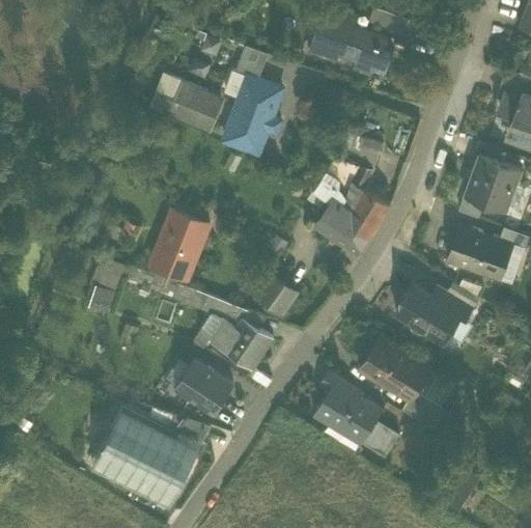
[(530,33),(530,4),(528,3),(519,29),(530,33)]
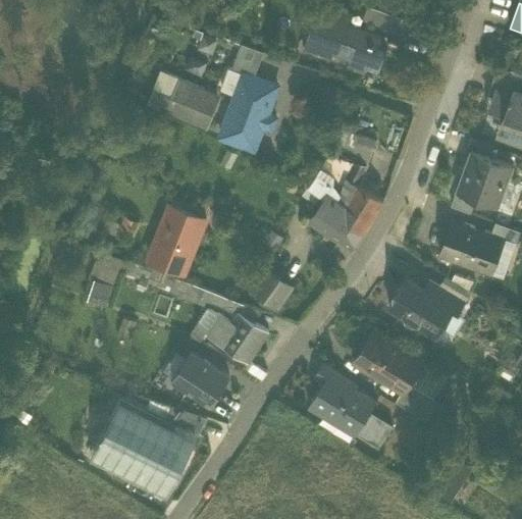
[(365,19),(398,32),(402,18),(369,7),(365,19)]
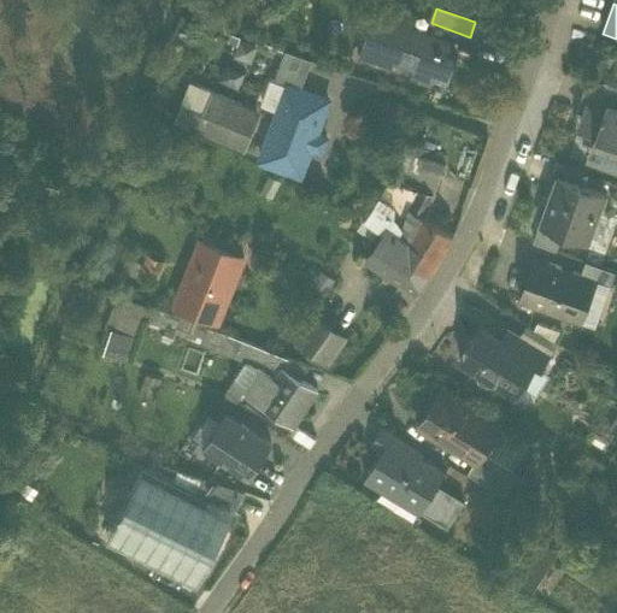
[(412,81),(432,88),(434,81),(448,87),(458,59),(447,56),(452,42),(415,28),(418,18),(397,10),(388,34),(371,28),(359,58),(392,70),(394,64),(404,68),(409,57),(419,60),(412,81)]
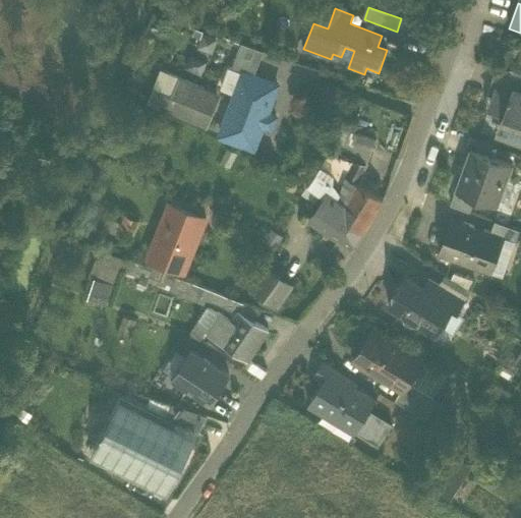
[(243,47),(239,56),(259,64),(265,54),(243,47)]
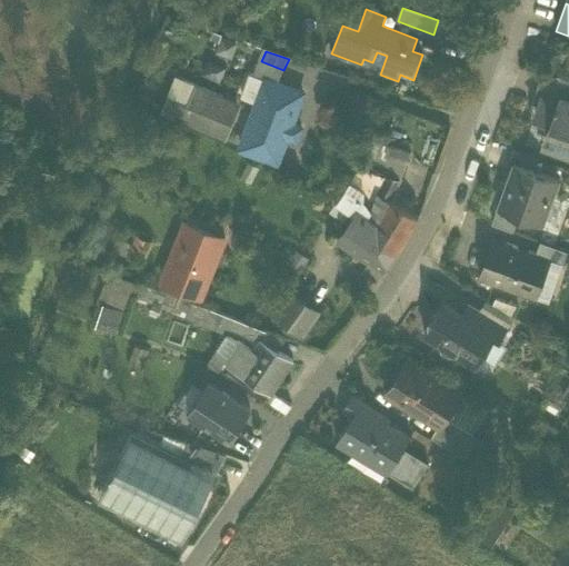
[(278,86),(283,70),(261,61),(253,78),(266,83),(266,81),(278,86)]
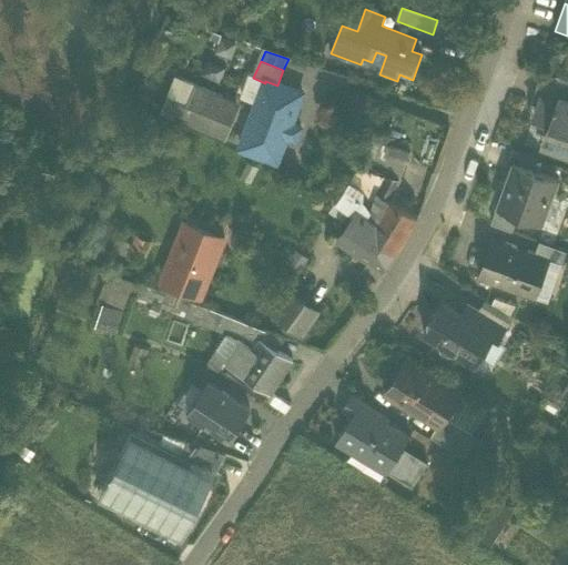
[(530,106),(543,110),(546,102),(557,107),(560,99),(567,101),(567,87),(540,78),(530,106)]
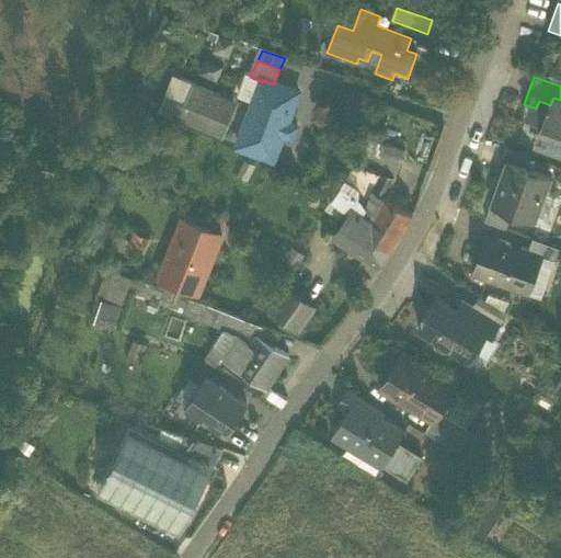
[(238,148),(275,161),(284,137),(293,139),(297,128),(288,125),(299,93),(274,84),(262,80),(262,82),(258,94),(254,103),(238,148)]
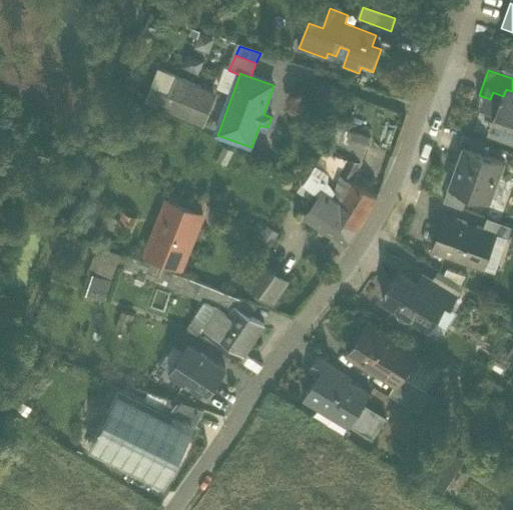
[(171,75),(163,92),(169,95),(177,77),(171,75)]
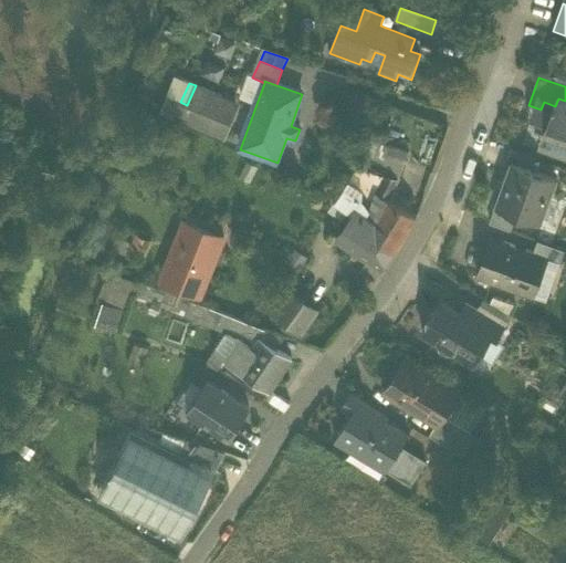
[(173,118),(223,141),(238,110),(220,102),(222,97),(196,85),(187,105),(180,102),(173,118)]
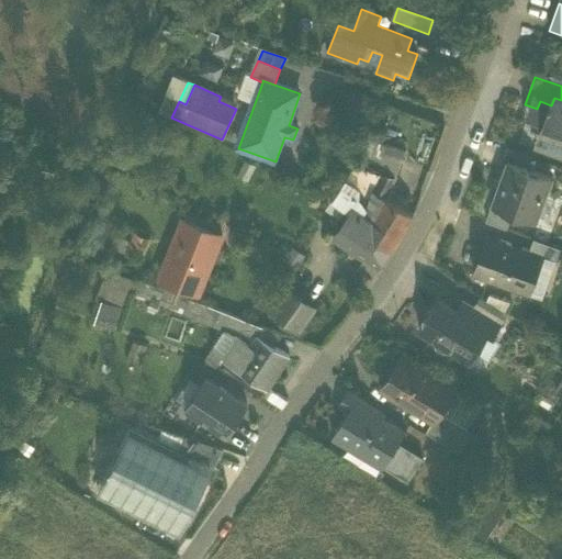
[(245,101),(255,103),(258,94),(248,91),(245,101)]
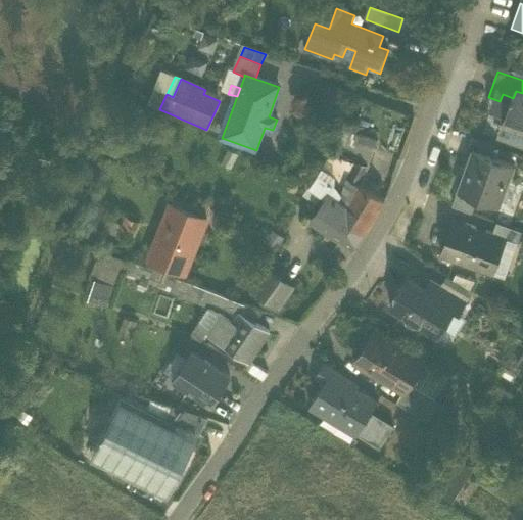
[(203,94),(220,101),(221,97),(205,90),(203,94)]
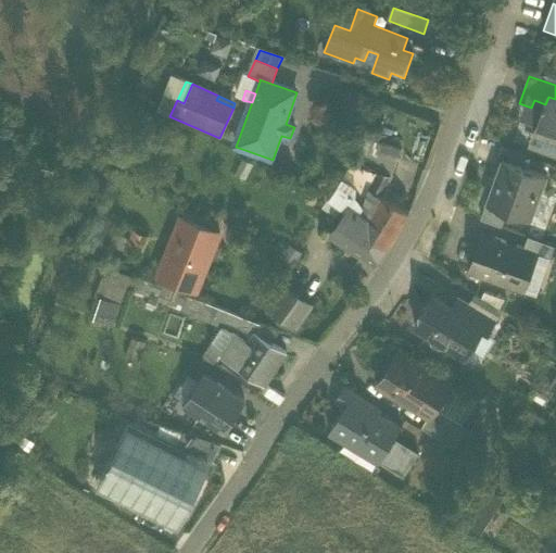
[(555,99),(548,97),(545,104),(534,100),(531,108),(527,120),(538,124),(534,133),(555,140),(552,151),(555,152),(555,99)]
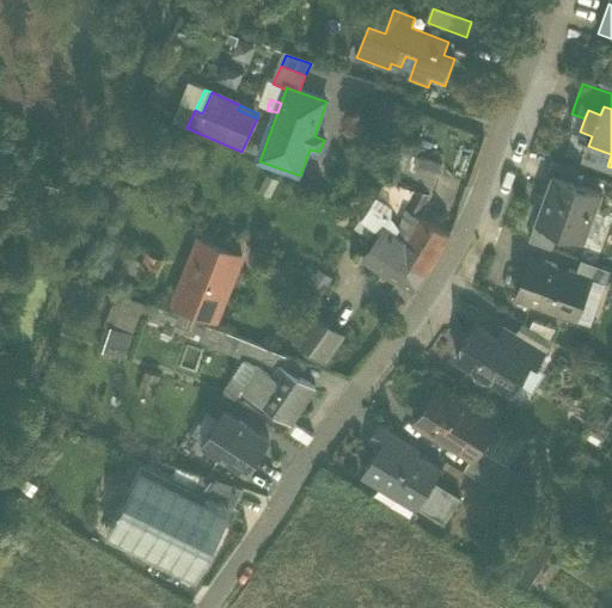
[(417,189),(430,196),(439,177),(420,170),(422,163),(411,159),(402,183),(417,189)]
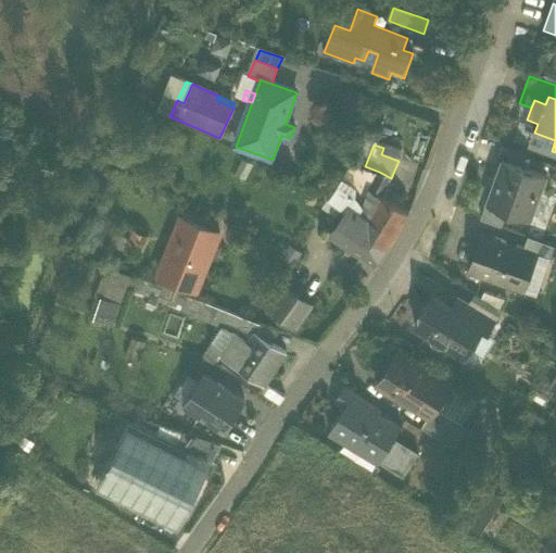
[(503,161),(523,168),(528,156),(502,147),(497,161),(503,163),(503,161)]
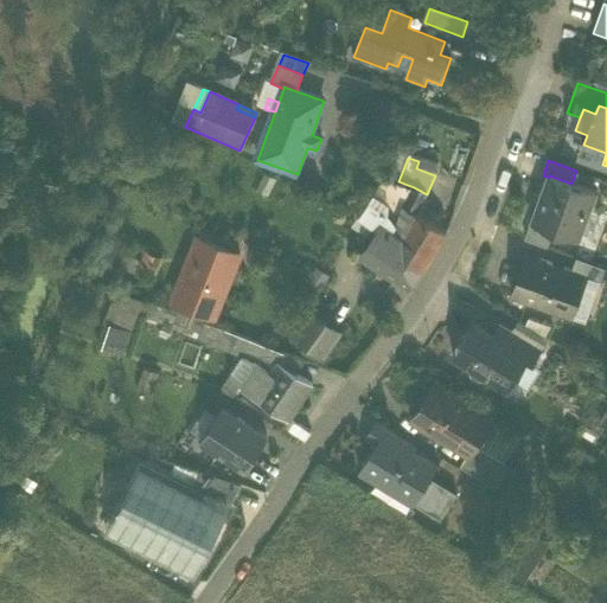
[(438,170),(419,161),(416,168),(435,175),(438,170)]
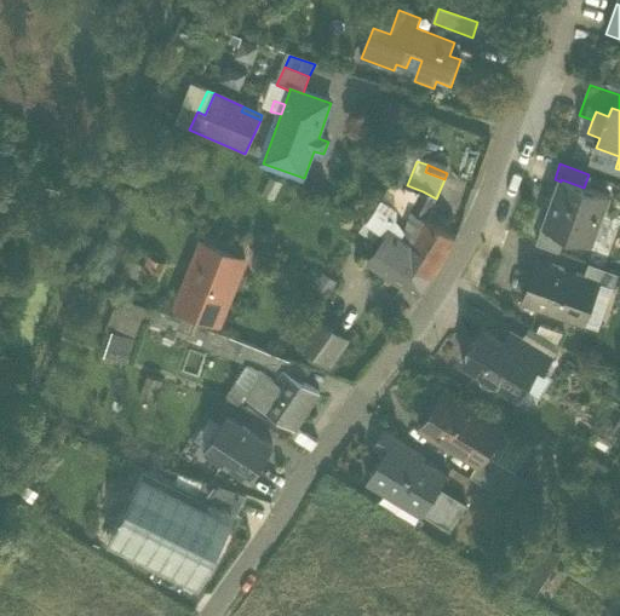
[(566,235),(585,242),(593,218),(597,219),(598,217),(602,218),(609,196),(584,188),(561,179),(561,182),(551,206),(556,207),(549,226),(544,225),(544,228),(566,235)]
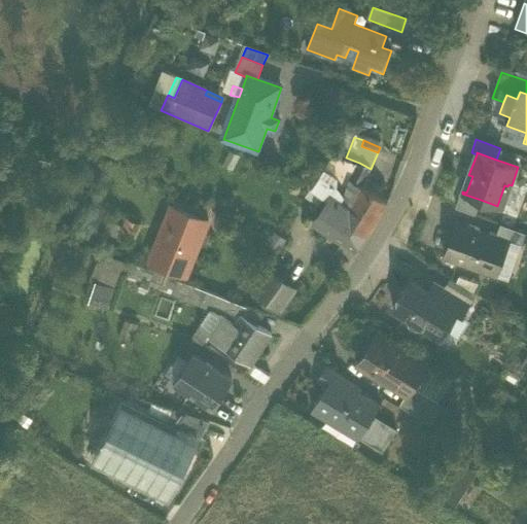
[(338,175),(350,181),(359,163),(346,158),(340,172),(338,175)]
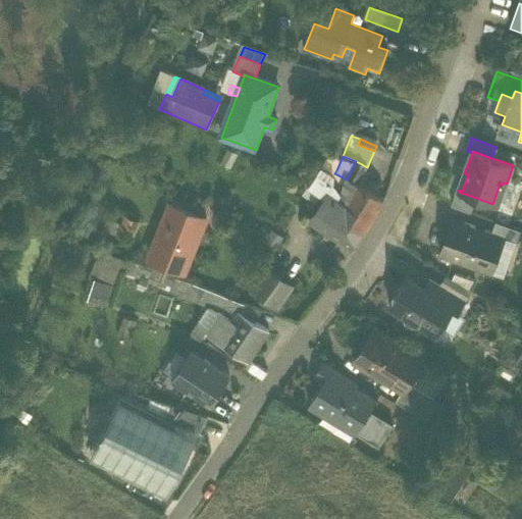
[(344,208),(346,206),(346,205),(340,201),(347,179),(334,173),(336,170),(320,161),(309,187),(327,198),(328,198),(329,197),(344,208)]
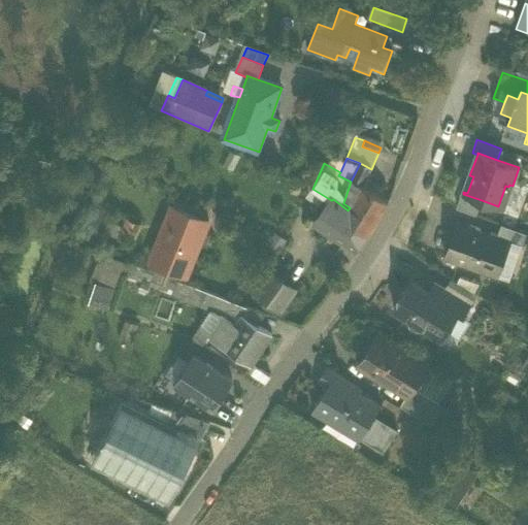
[(371,169),(360,163),(351,182),(363,188),(371,169)]
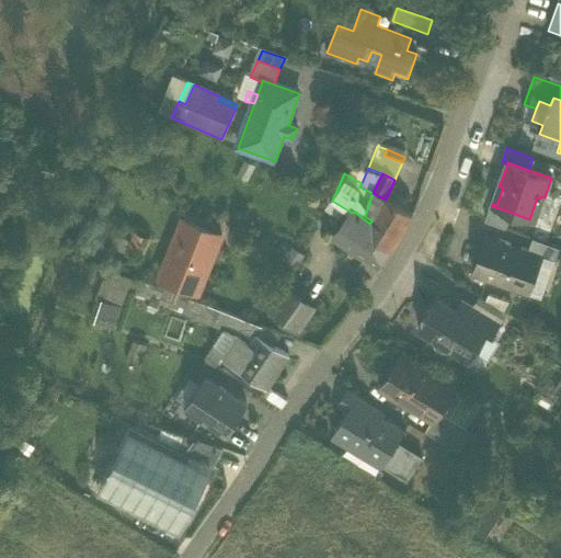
[(503,188),(499,186),(492,204),(496,205),(503,188)]
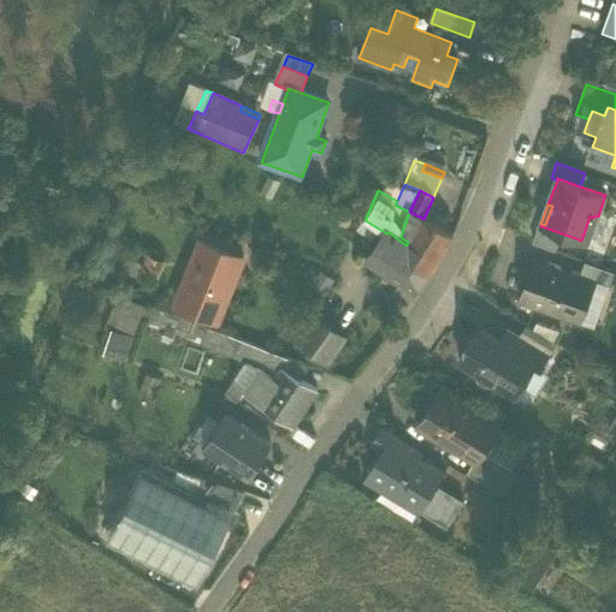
[(424,219),(409,212),(401,237),(408,242),(408,243),(422,253),(413,267),(428,277),(452,237),(424,219)]
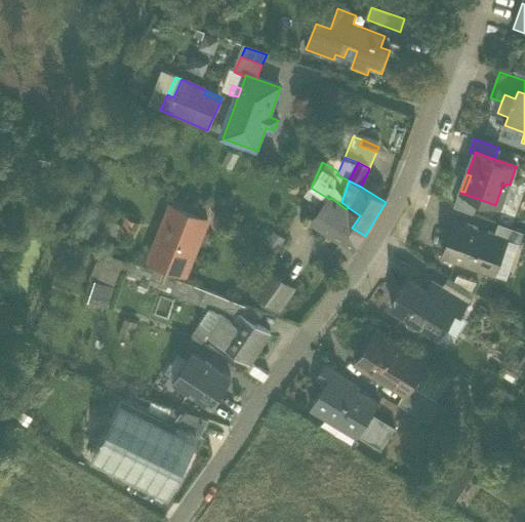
[(502,185),(495,205),(501,207),(510,185),(507,184),(506,186),(502,185)]
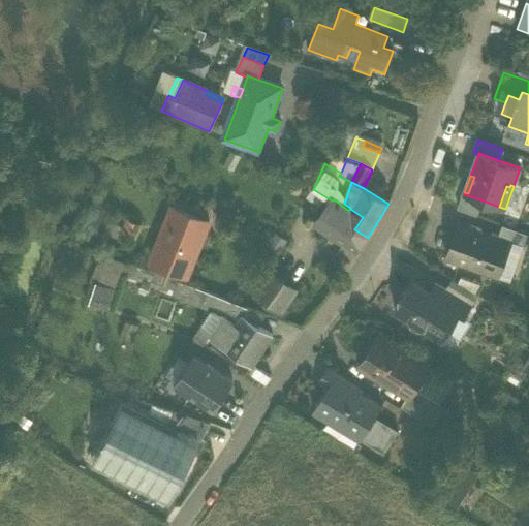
[(458,210),(477,216),(483,200),(464,194),(458,210)]
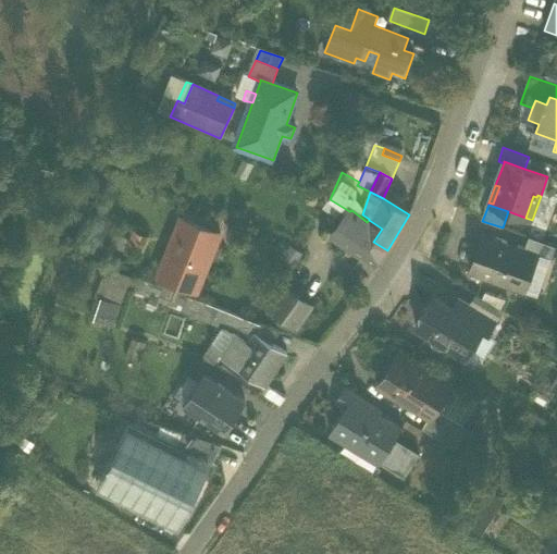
[(368,279),(387,250),(373,242),(382,229),(369,220),(367,222),(351,210),(350,211),(349,211),(332,239),(360,261),(356,269),(368,279)]
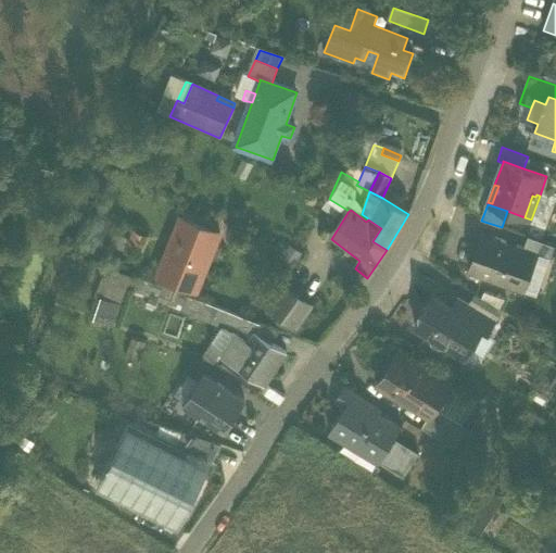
[(181,222),(171,249),(178,252),(189,225),(181,222)]
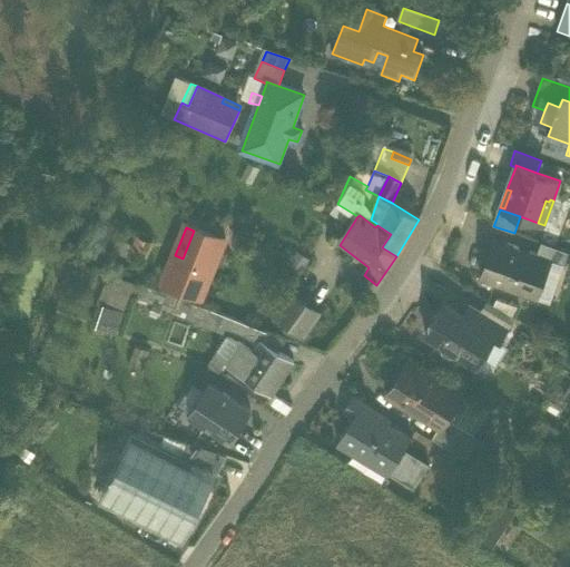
[(164,283),(203,299),(224,243),(194,231),(183,258),(175,255),(164,283)]
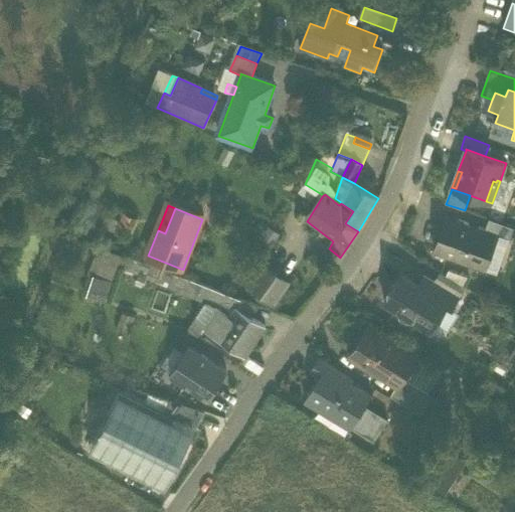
[(117,236),(128,240),(135,220),(123,216),(117,236)]
